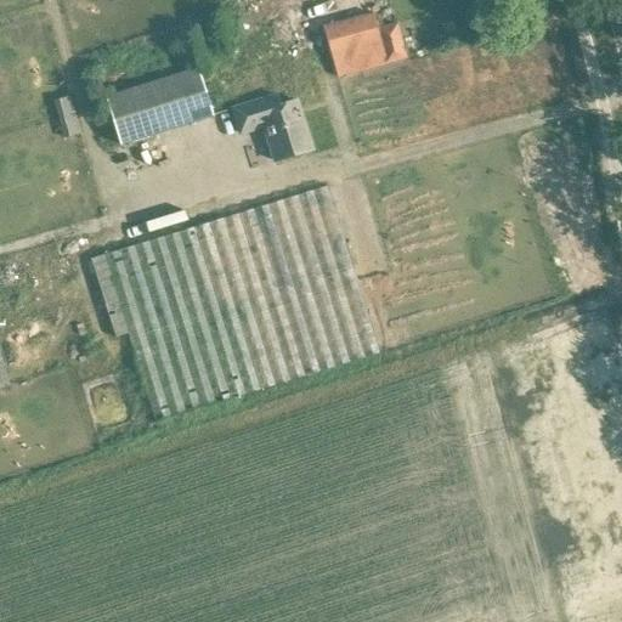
[(397,24),(378,29),(374,15),(350,21),(349,21),(324,28),(332,54),(338,77),(362,71),(406,58),(397,24)]
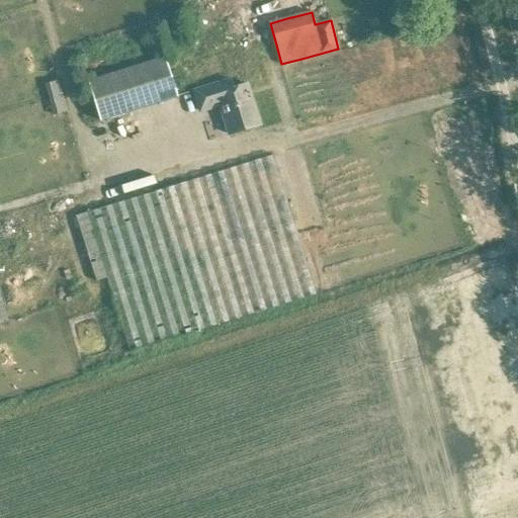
[(166,58),(88,82),(100,122),(178,98),(166,58)]
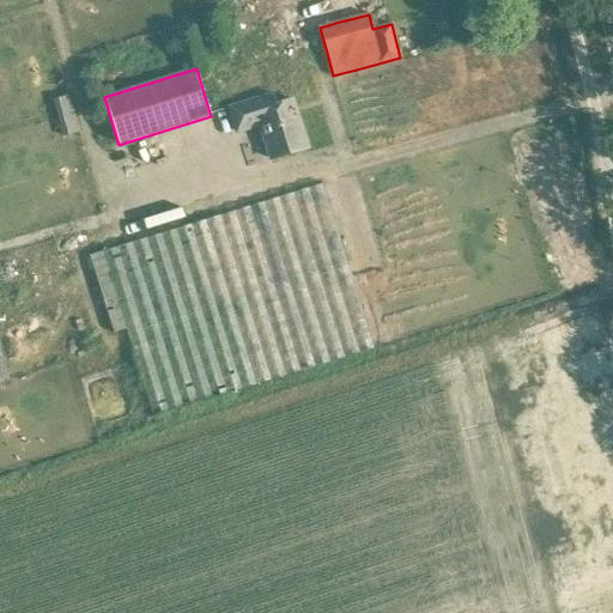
[(61,137),(78,132),(70,95),(53,99),(61,137)]
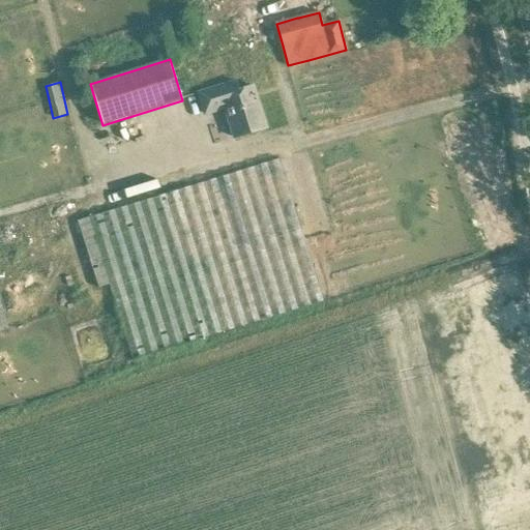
[(235,138),(246,134),(266,127),(253,86),(239,91),(236,82),(199,93),(205,114),(225,108),(235,138)]
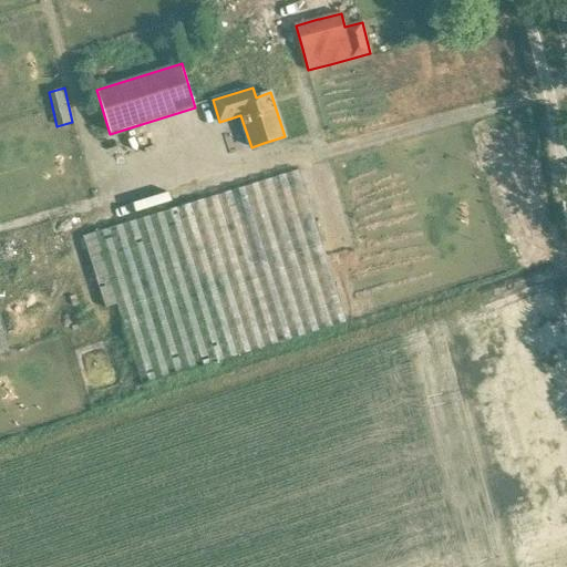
[(325,329),(347,322),(299,169),(278,176),(95,233),(83,237),(105,307),(117,303),(143,385),(325,329)]
